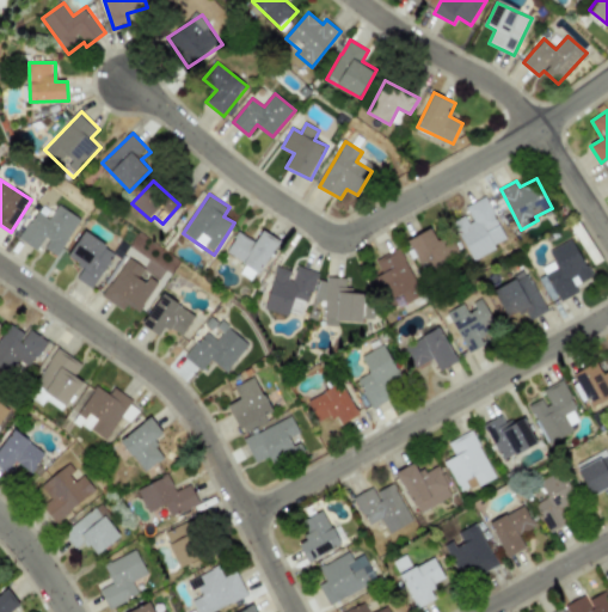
[(472,258),(508,242),(487,197),(466,207),(470,214),(455,221),(472,258)]
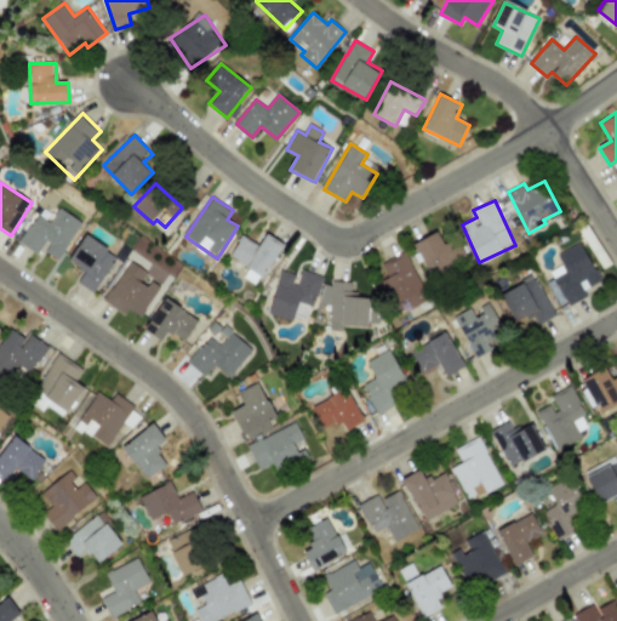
[(22,245),(43,254),(44,252),(62,261),(81,218),(58,209),(52,222),(35,215),(22,245)]
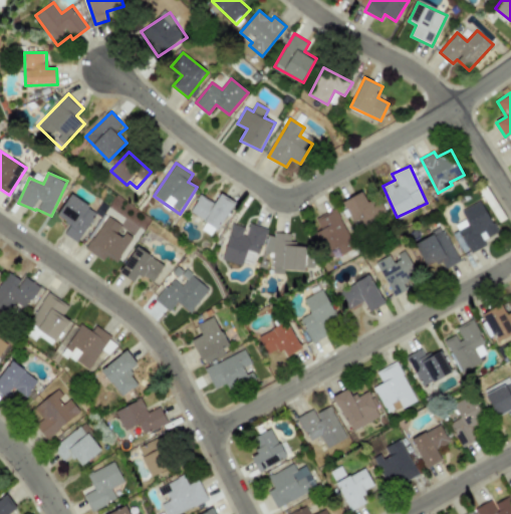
[(344,201),(358,230),(388,215),(379,198),(371,202),(365,191),(344,201)]
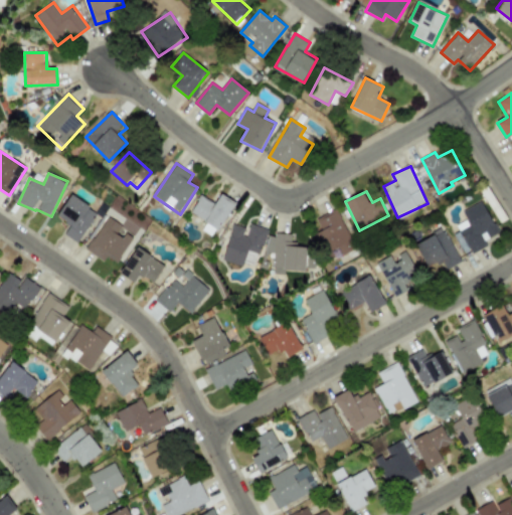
[(235,201),(220,194),(217,203),(201,195),(192,214),(207,220),(203,230),(212,235),(216,227),(222,230),(235,201)]
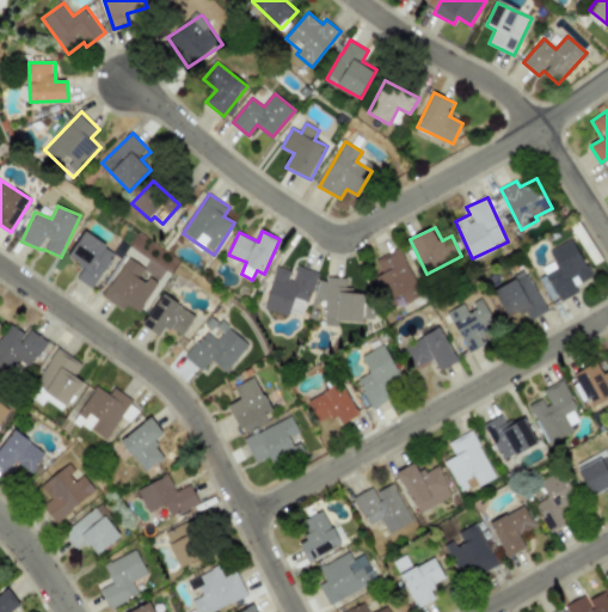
[(69,257),(85,265),(78,280),(96,288),(116,250),(84,233),(69,257)]
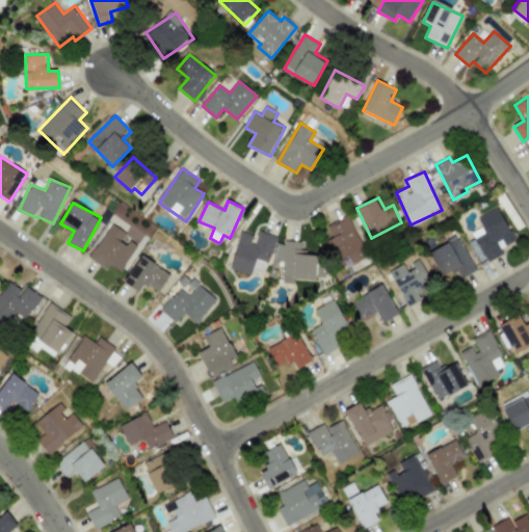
[(479,218),(483,227),(473,232),(488,262),(505,254),(501,246),(514,239),(499,208),(479,218)]
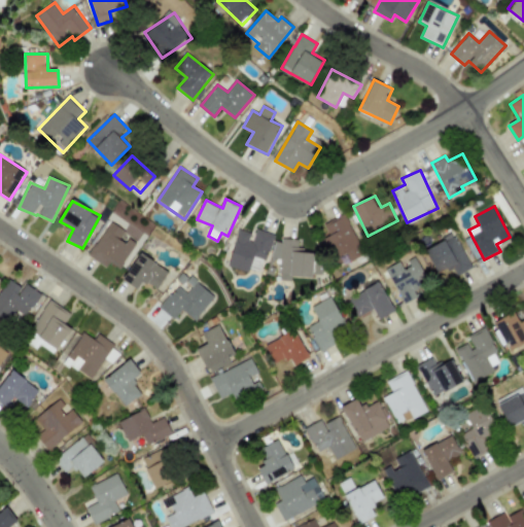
[(347,252),(351,260),(367,252),(345,213),(324,224),(330,235),(321,240),(333,260),(347,252)]
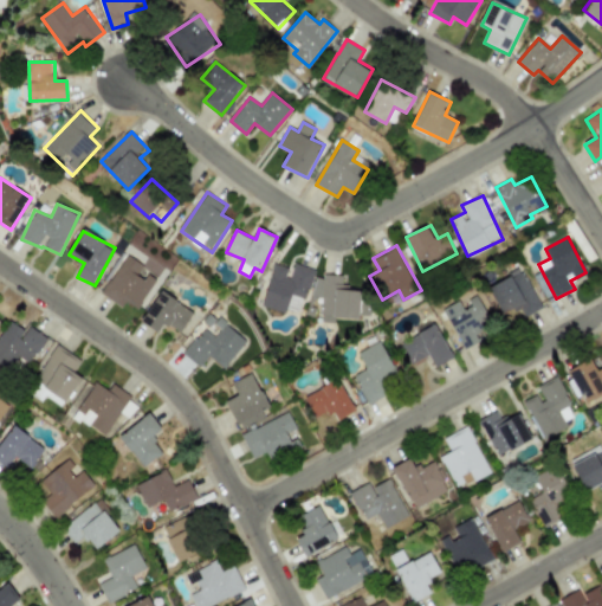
[(102,294),(123,308),(127,302),(138,309),(157,281),(142,271),(146,265),(128,255),(102,294)]
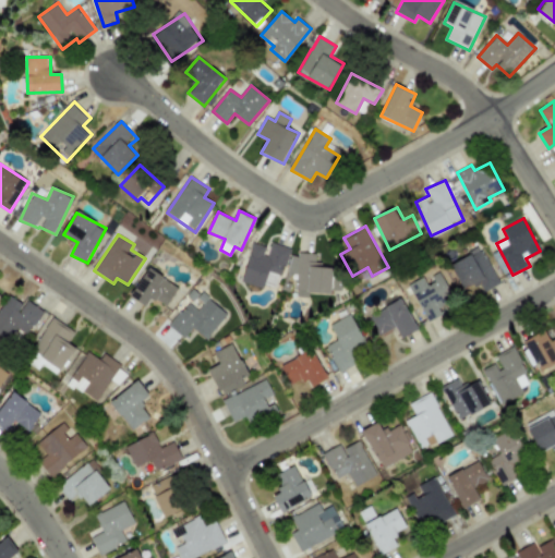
[(243,281),(278,291),(290,247),(273,243),(272,249),(254,243),(243,281)]
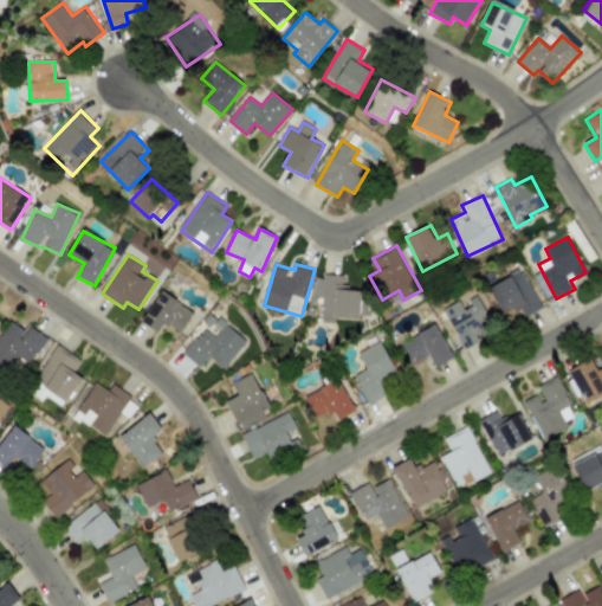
[(526,317),(543,308),(522,269),(491,287),(506,314),(520,307),(526,317)]
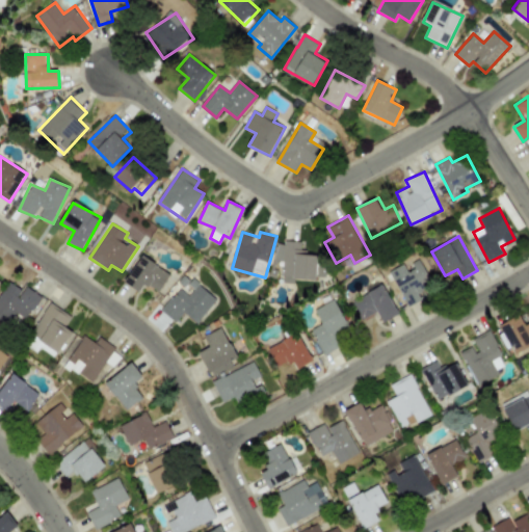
[(316,281),(318,253),(305,253),(306,242),(276,241),(274,266),(284,266),(283,283),(295,284),(295,280),(316,281)]
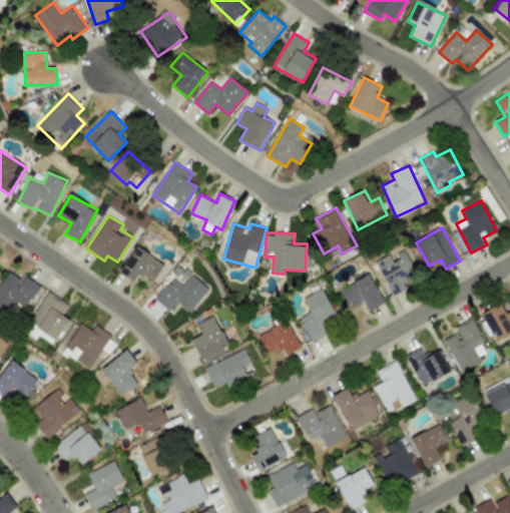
[(164,263),(136,246),(121,273),(135,282),(139,274),(153,283),(164,263)]
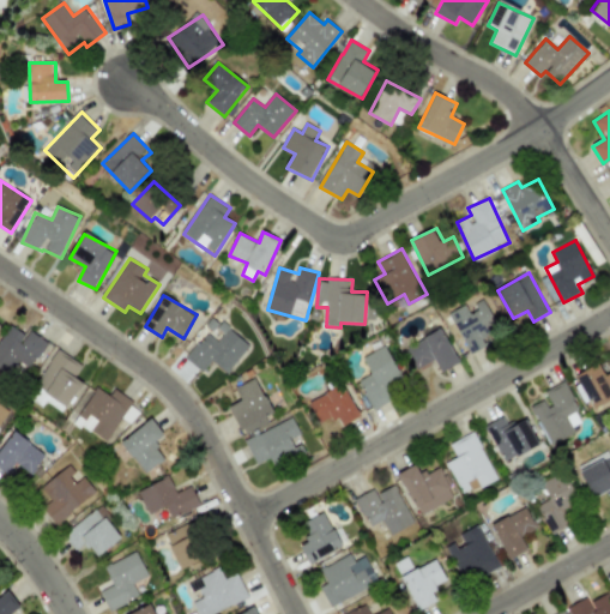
[(451,314),(472,355),(497,342),(476,300),(451,314)]
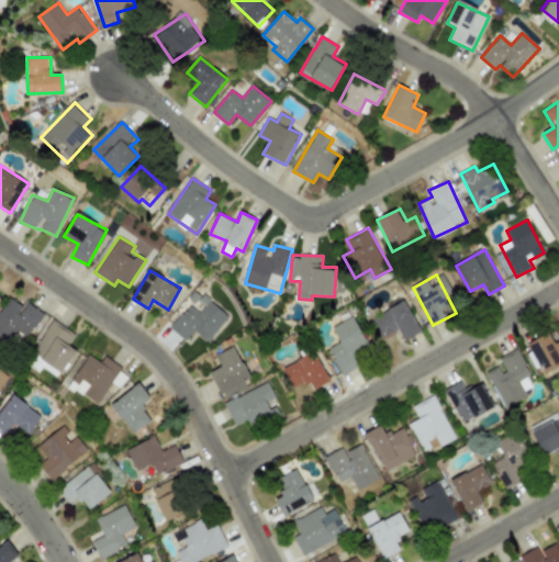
[(0,337),(9,343),(17,329),(30,337),(45,313),(28,303),(25,307),(10,298),(0,313),(0,337)]
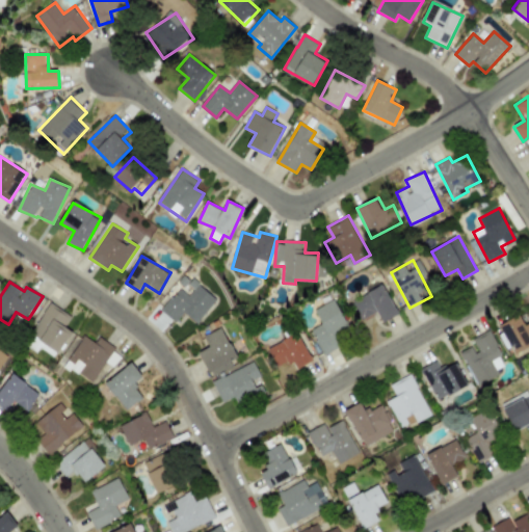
[(162,311),(177,322),(184,313),(199,323),(217,299),(199,285),(190,296),(180,288),(162,311)]
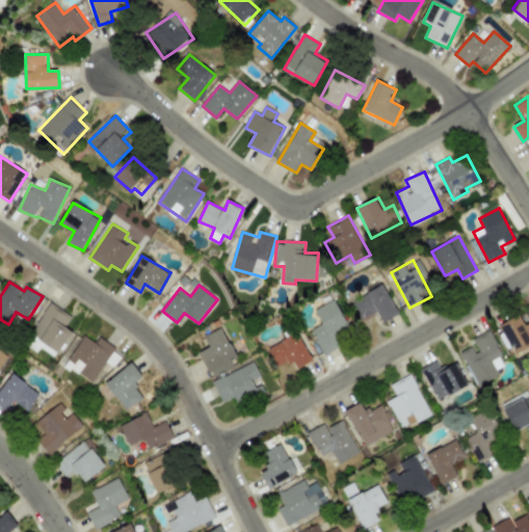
[(378,312),(382,321),(398,314),(385,285),(353,299),(363,319),(378,312)]
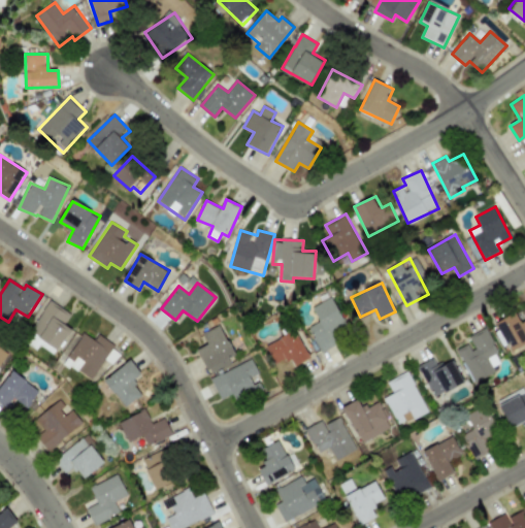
[(313,307),(320,322),(309,327),(322,353),(338,343),(332,332),(348,325),(333,297),(313,307)]
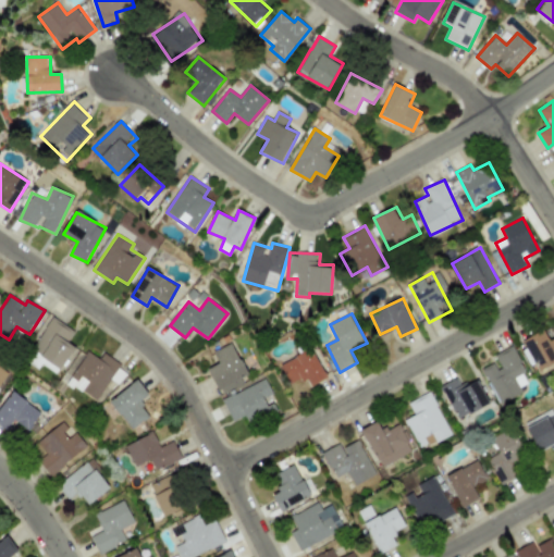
[(62,370),(77,347),(69,342),(75,332),(53,318),(33,350),(62,370)]
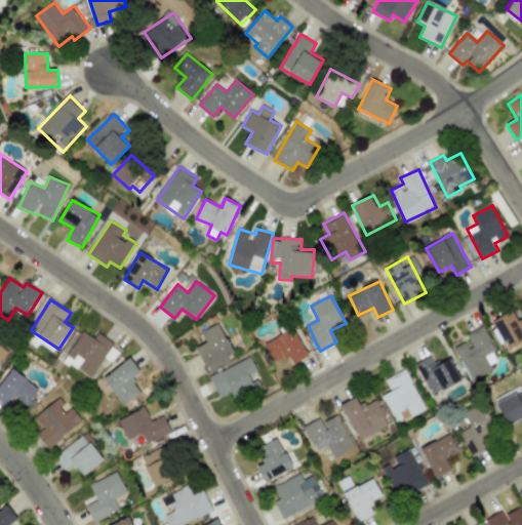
[(492,321),(506,349),(521,340),(521,319),(518,321),(513,311),(492,321)]
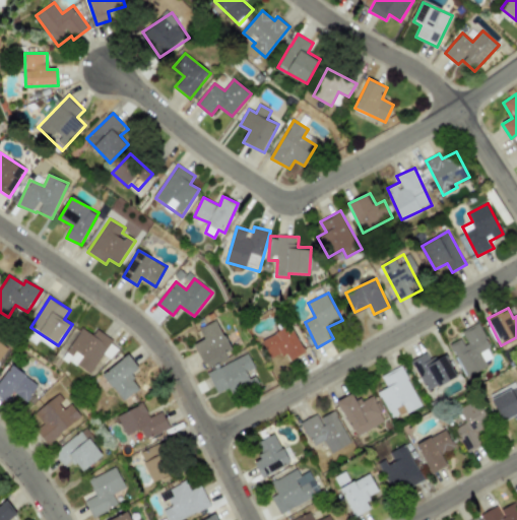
[(200,327),(205,339),(196,343),(205,366),(233,354),(218,320),(200,327)]
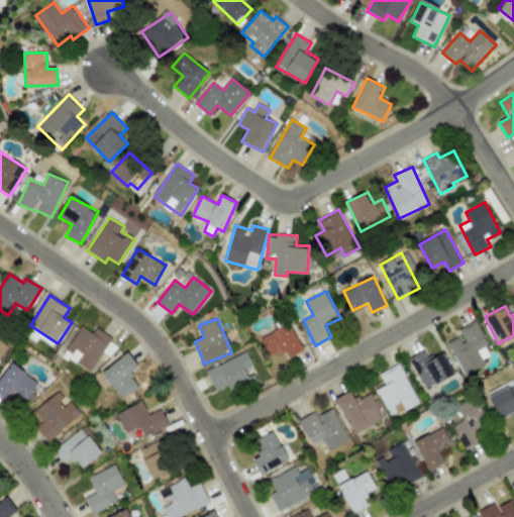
[(465,374),(486,365),(484,358),(492,354),(477,321),(458,329),(461,336),(449,341),(465,374)]
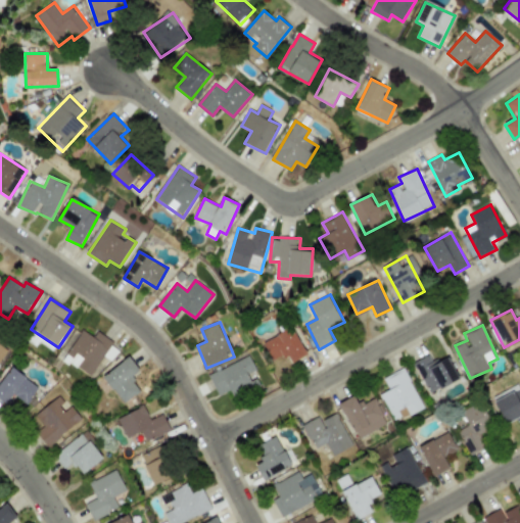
[(264,341),(274,362),(288,354),(292,363),(308,354),(293,327),(264,341)]
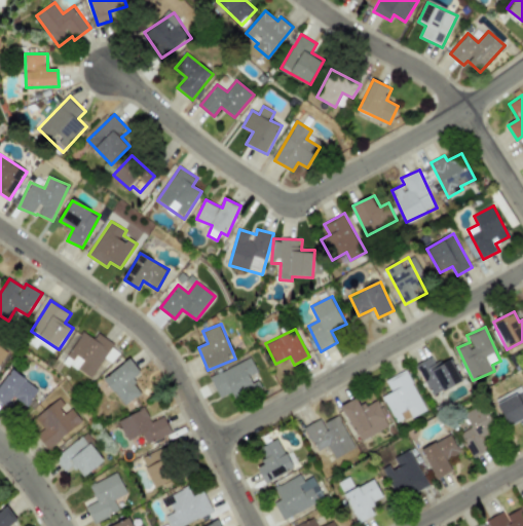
[(105,358),(114,363),(121,349),(98,335),(96,339),(83,332),(65,363),(92,378),(105,358)]
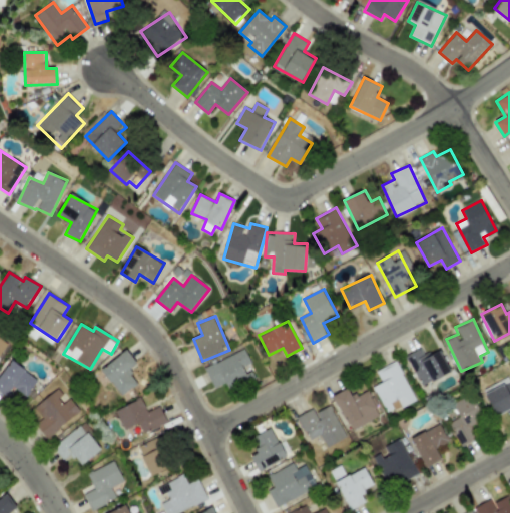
[(0,356),(8,343),(0,338),(0,356)]
